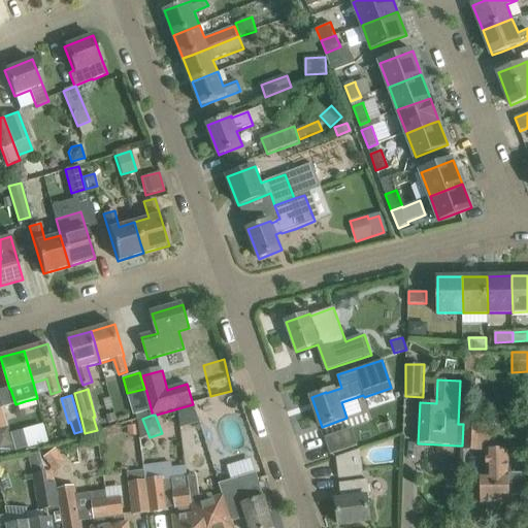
[(493,424),(463,424),(462,446),(464,446),(464,448),(492,448),(493,424)]
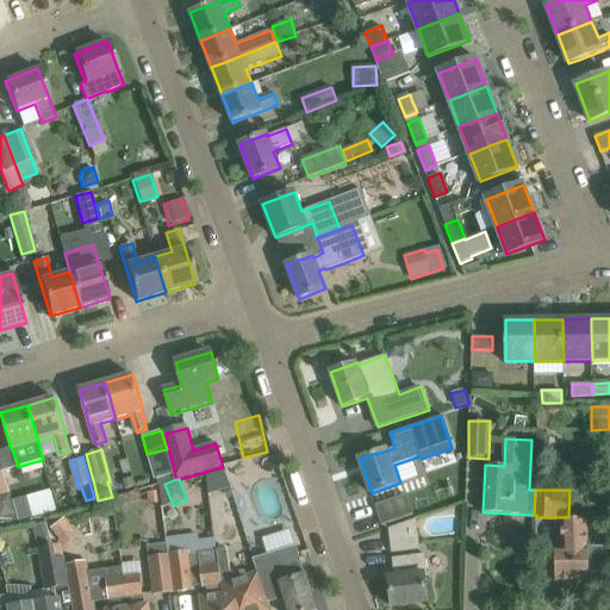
[(0,497),(0,518),(16,515),(10,495),(0,497)]
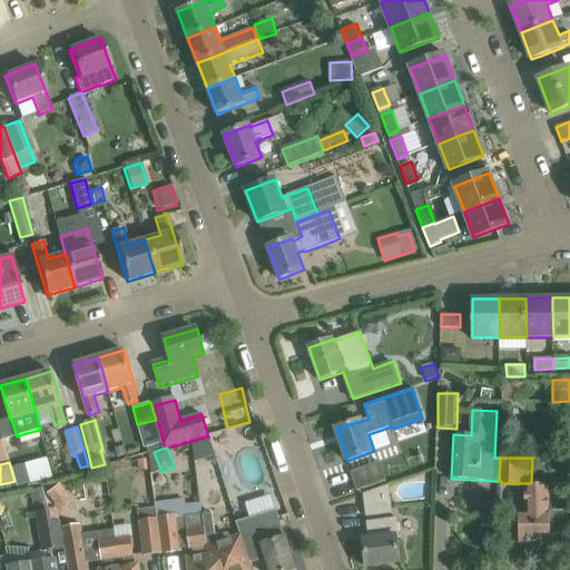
[(379,483),(386,481),(380,462),(372,464),(351,472),(357,491),(379,483)]
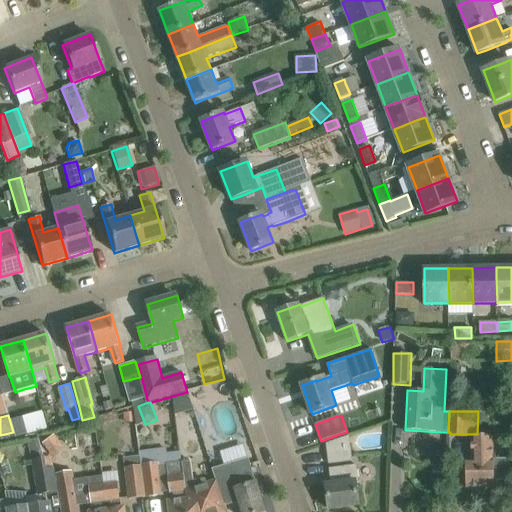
[(17,438),(28,435),(23,417),(11,420),(17,438)]
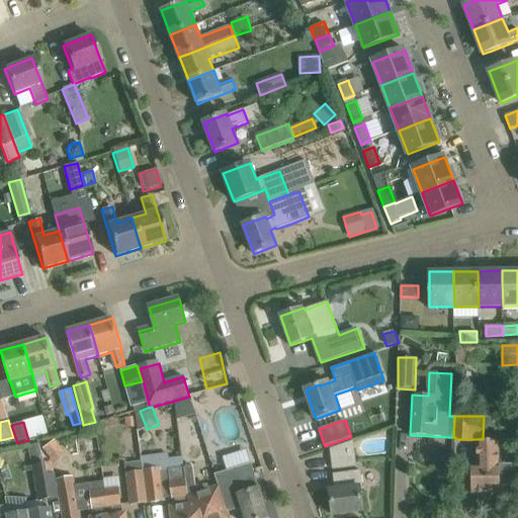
[(13,437),(0,440),(2,446),(15,443),(13,437)]
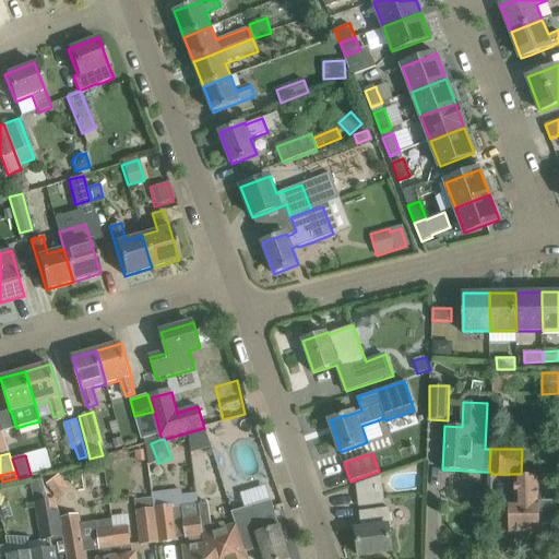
[(52,479),(47,484),(60,500),(72,491),(68,486),(60,477),(59,475),(52,479)]
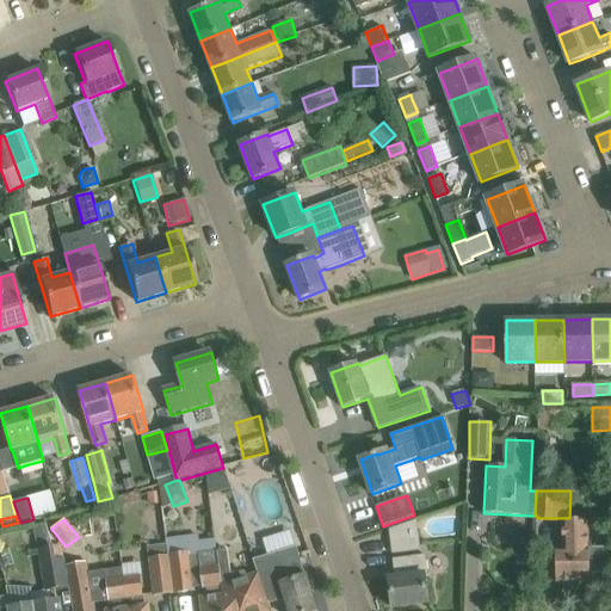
[(393,554),(421,550),(415,520),(402,525),(389,530),(393,554)]
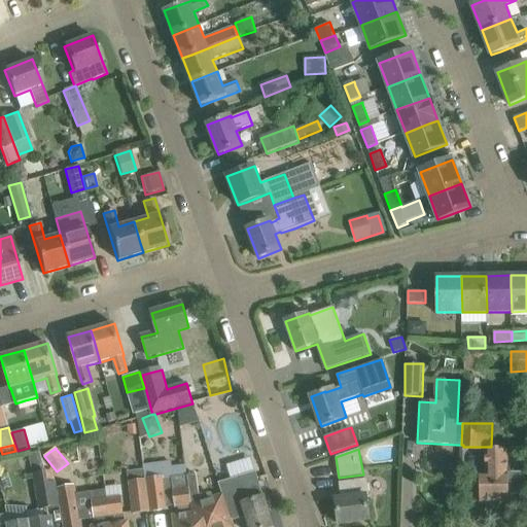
[(486,473),(480,473),(481,502),(508,501),(508,493),(525,493),(525,472),(508,472),(508,449),(486,449),(486,473)]
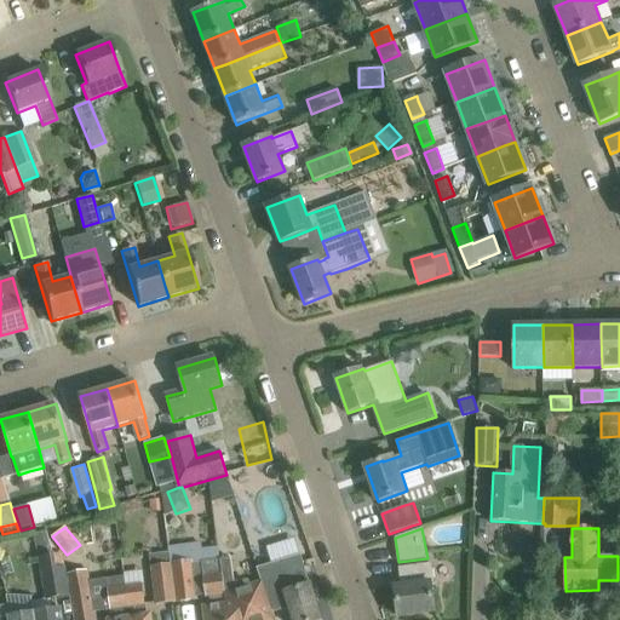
[(178,602),(173,563),(171,563),(170,551),(151,554),(159,604),(178,602)]
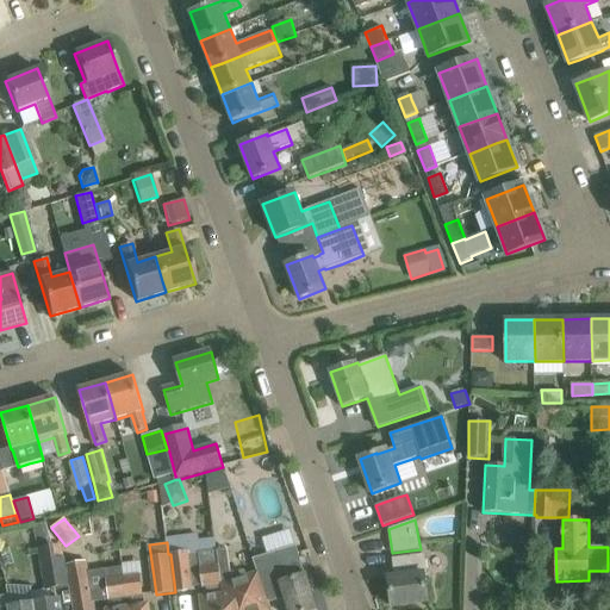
[(37,547),(44,589),(49,587),(70,584),(68,565),(66,565),(64,556),(55,559),(53,545),(50,545),(39,547),(37,547)]
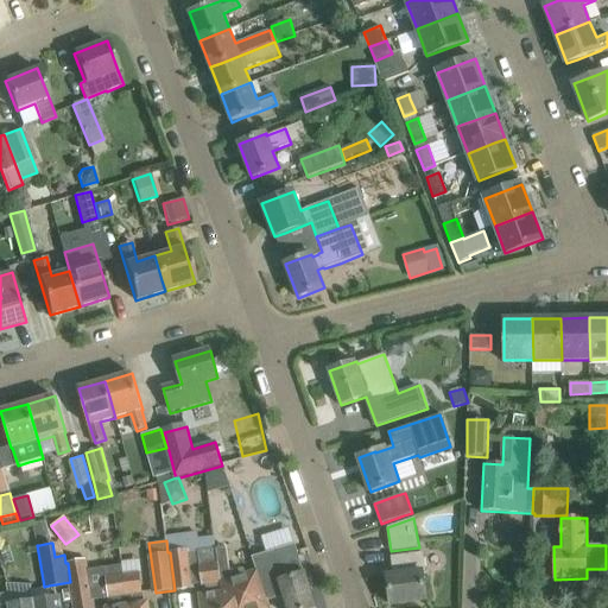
[(267,602),(283,596),(286,607),(316,607),(305,572),(304,572),(295,543),(252,558),(257,571),(267,602)]
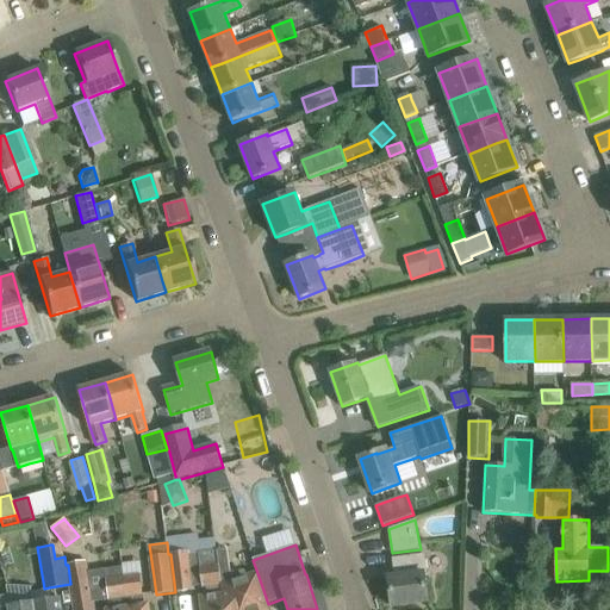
[(271,609),(268,604),(257,573),(247,576),(246,572),(230,573),(228,549),(217,551),(224,609),(271,609)]
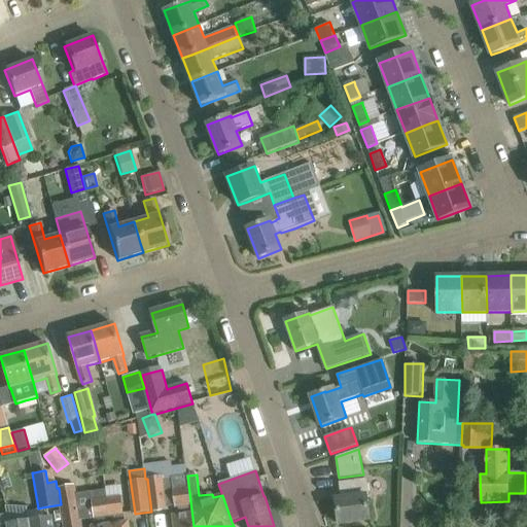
[(194,526),(187,476),(173,478),(163,479),(167,506),(176,505),(178,517),(174,517),(175,526),(194,526)]
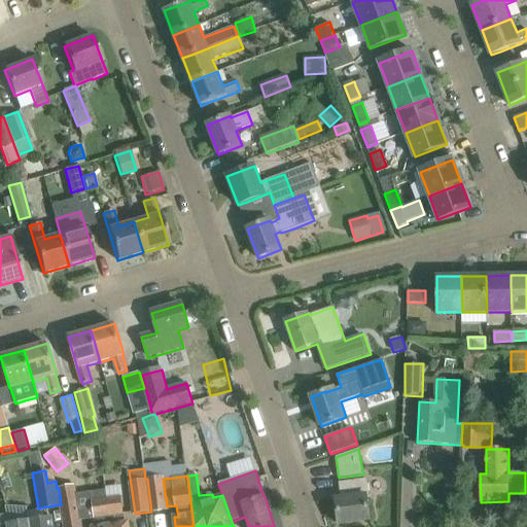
[(163,479),(163,477),(147,479),(151,512),(167,510),(167,506),(163,479)]
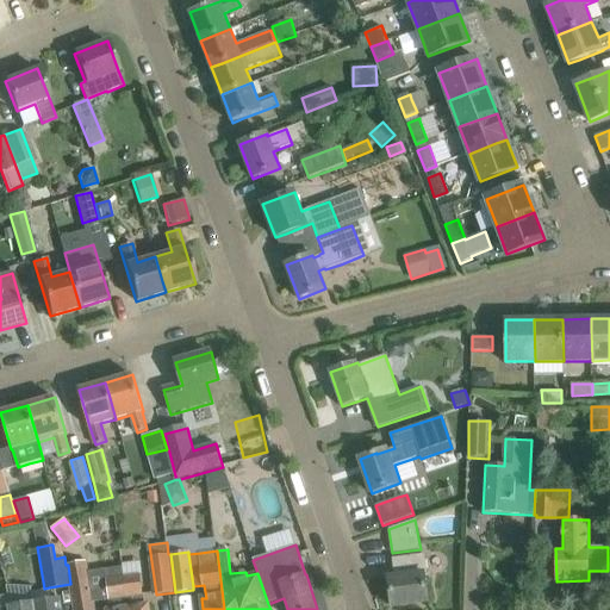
[(425,554),(409,556),(392,559),(394,578),(388,578),(392,607),(428,602),(424,573),(428,573),(425,554)]
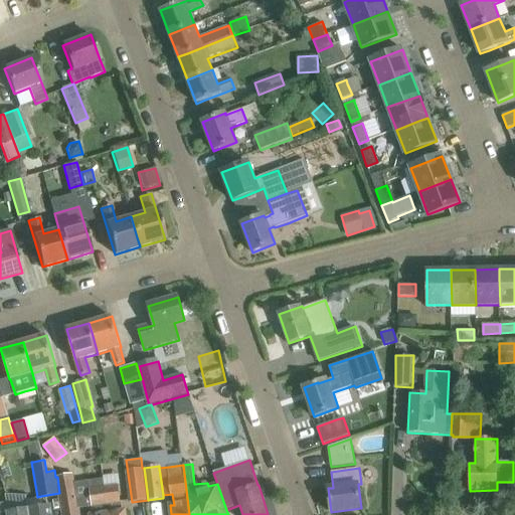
[(108,514),(105,488),(104,478),(90,480),(74,483),(72,474),(57,477),(59,493),(63,514),(79,514),(78,509),(93,507),(94,514),(92,514),(108,514)]
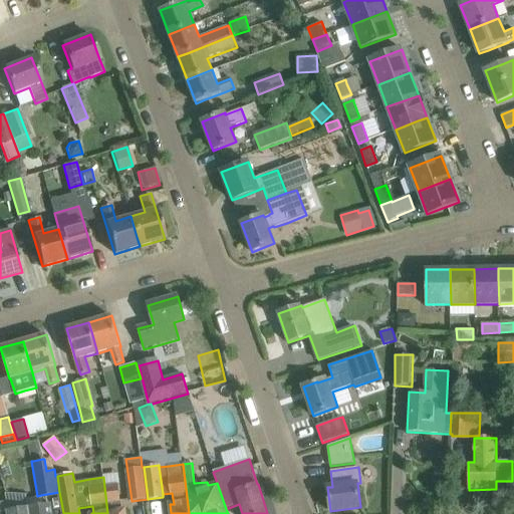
[(118,485),(104,487),(107,513),(125,513),(125,510),(121,510),(118,485)]
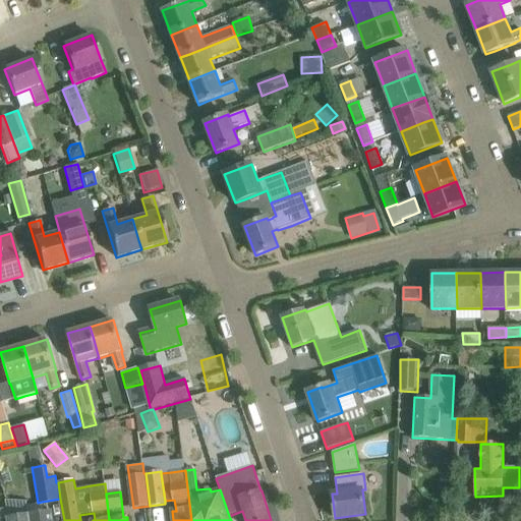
[(52,520),(51,512),(44,513),(43,512),(29,514),(30,515),(30,520),(52,520)]
